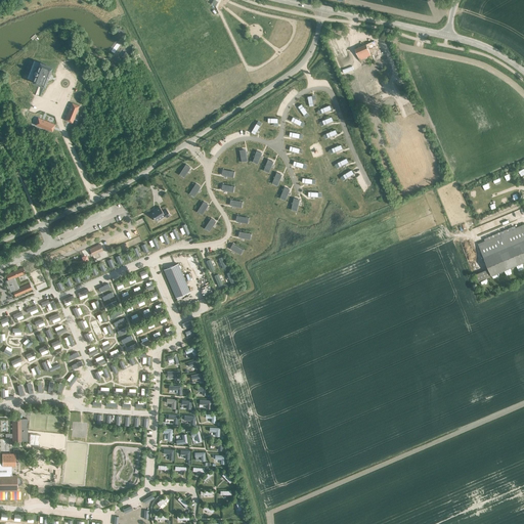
[(359,60),(360,60),(370,55),(369,52),(370,51),(372,52),(374,51),(374,50),(378,48),(374,41),(355,49),(359,60)]
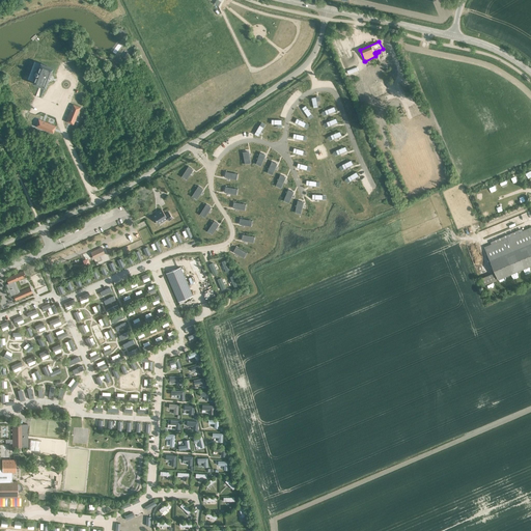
[(379,53),(385,68),(391,66),(385,51),(379,53)]
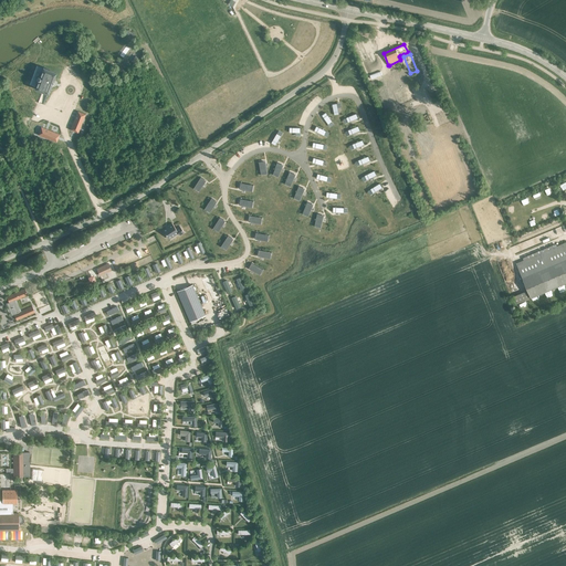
[(33,76),(28,83),(33,87),(33,86),(39,91),(43,84),(44,84),(46,82),(45,81),(51,74),(45,71),(46,70),(41,66),(35,73),(34,71),(32,72),(31,73),(31,75),(33,76)]
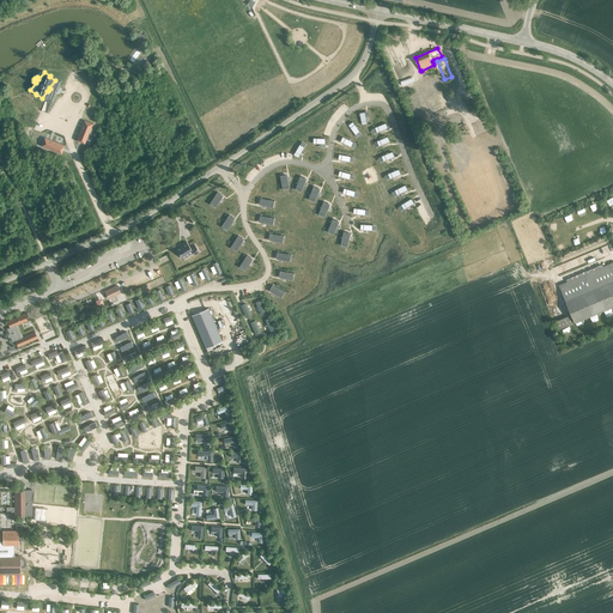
[(432,79),(426,80),(431,92),(437,90),(432,79)]
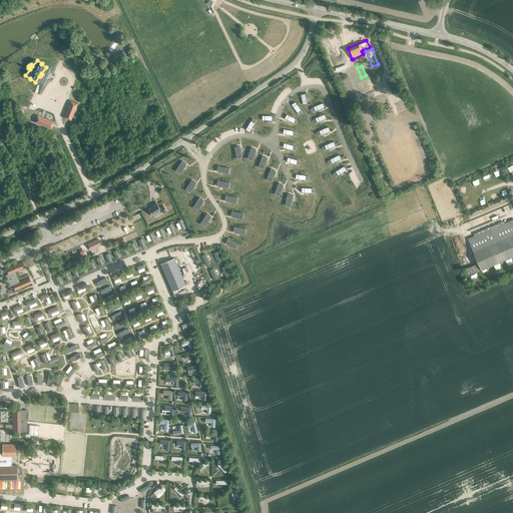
[(67,110),(65,116),(66,117),(67,119),(69,118),(71,119),(71,118),(77,103),(71,101),(68,107),(69,107),(68,110),(67,110)]
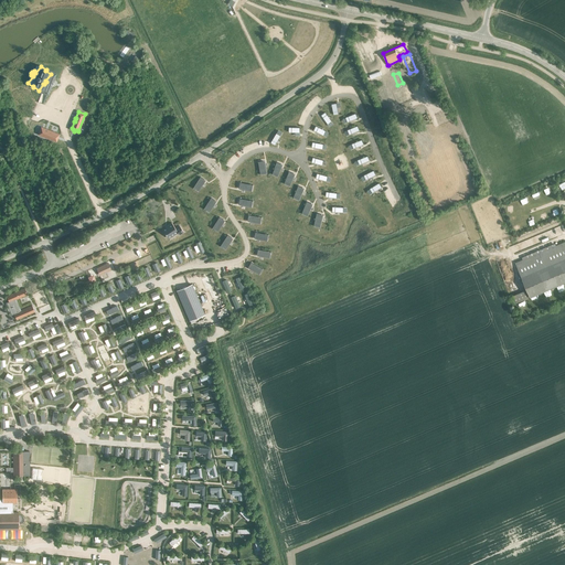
[(331,123),(326,114),(321,116),(328,125),(331,123)]
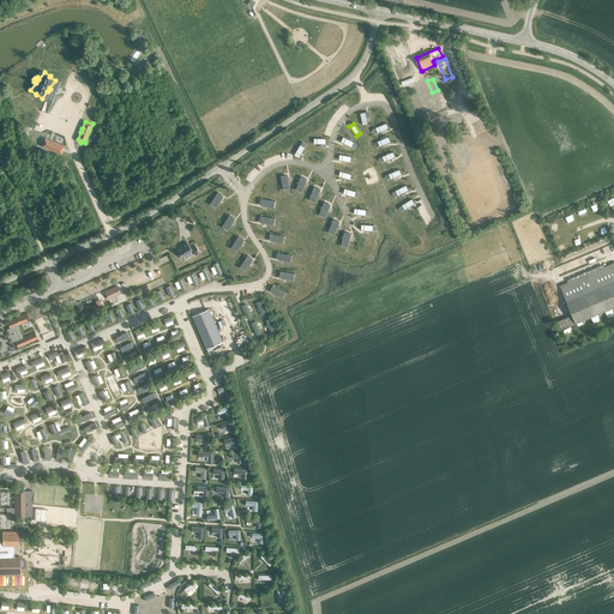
[(48,137),(44,144),(62,154),(64,151),(66,150),(65,148),(66,146),(59,143),(58,143),(54,142),(55,140),(48,137)]
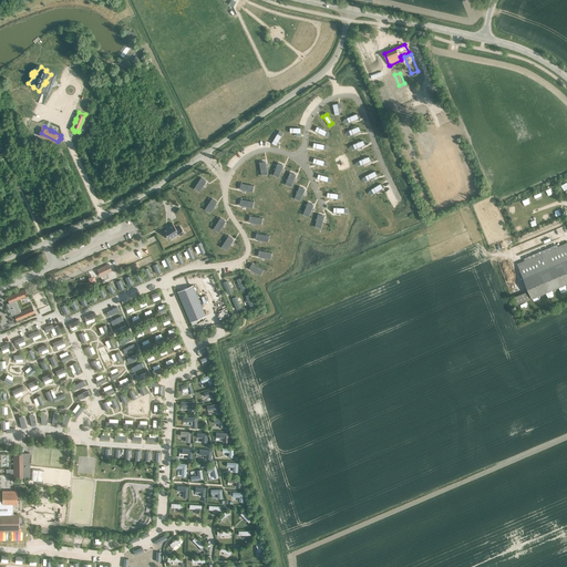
[(327,132),(317,127),(315,132),(325,136),(327,132)]
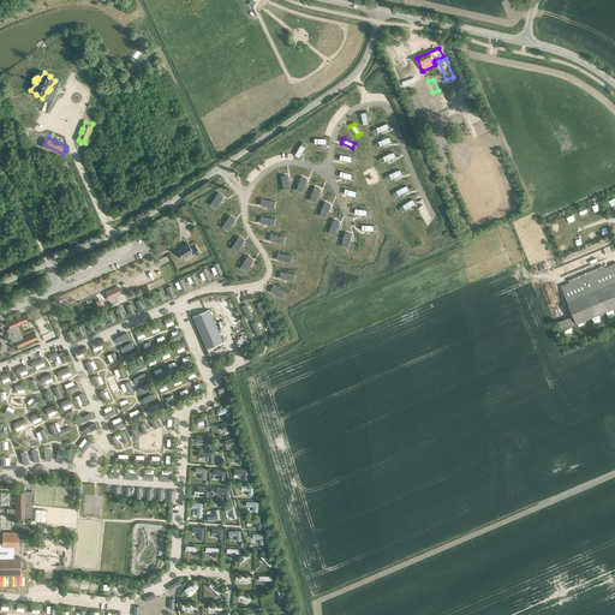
[(302,147),(300,145),(294,156),(298,159),(304,149),(302,147)]
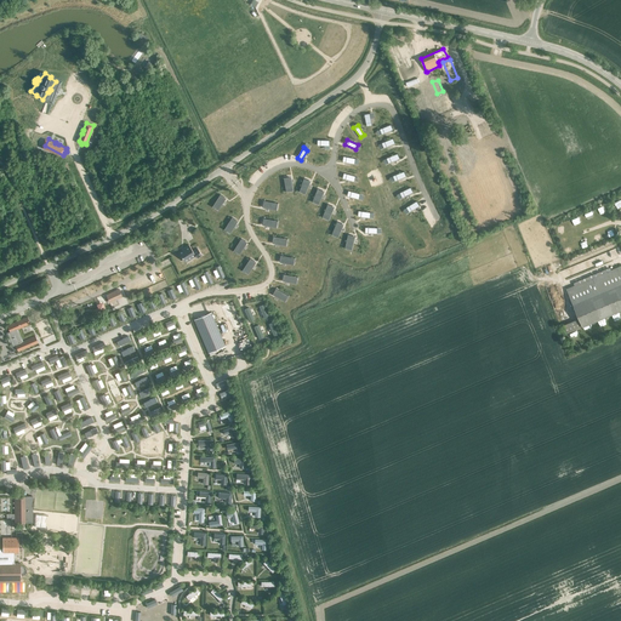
[(306,195),(311,182),(305,180),(298,193),(306,195)]
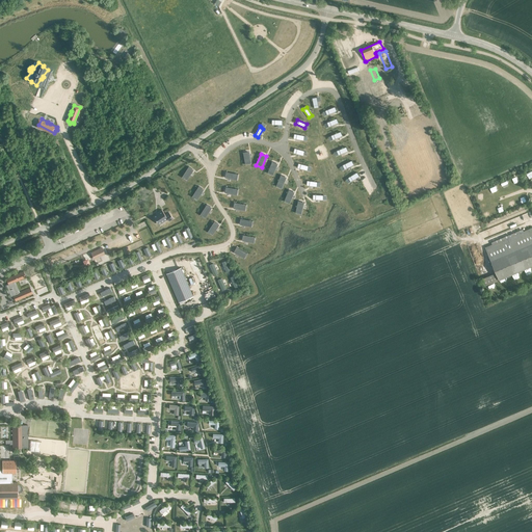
[(354,165),(352,161),(343,165),(345,169),(354,165)]
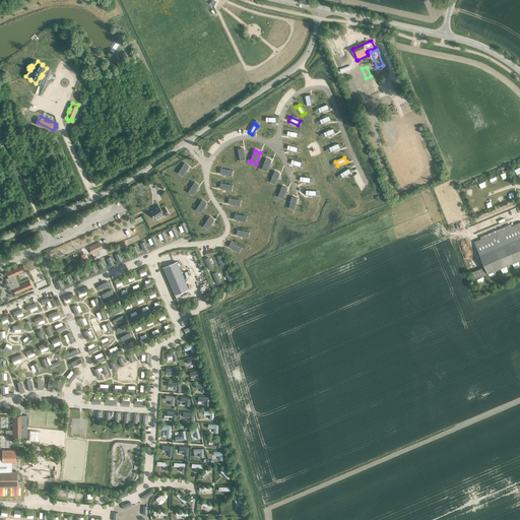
[(267,172),(271,161),(266,158),(261,170),(267,172)]
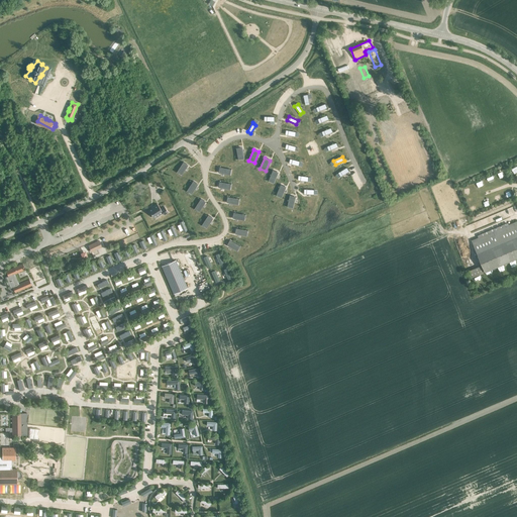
[(182,176),(188,166),(183,163),(177,173),(182,176)]
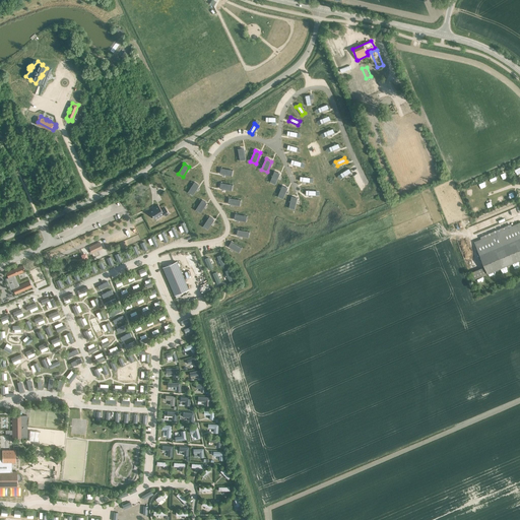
[(351,173),(349,169),(340,175),(342,178),(351,173)]
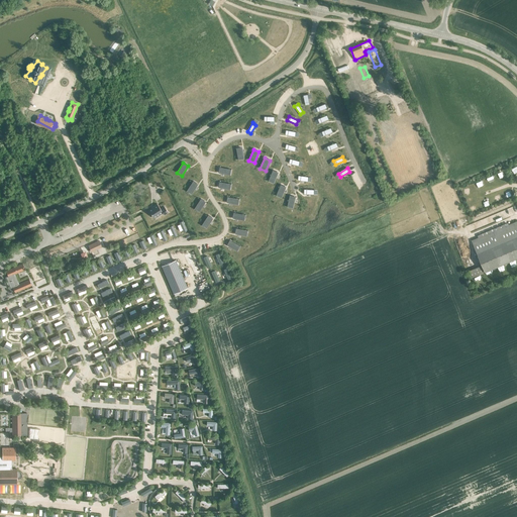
[(274,184),(279,173),(273,171),(269,182),(274,184)]
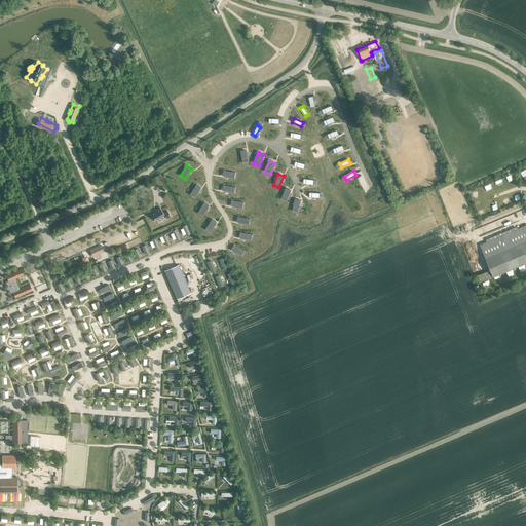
[(195,198),(201,188),(196,185),(190,195),(195,198)]
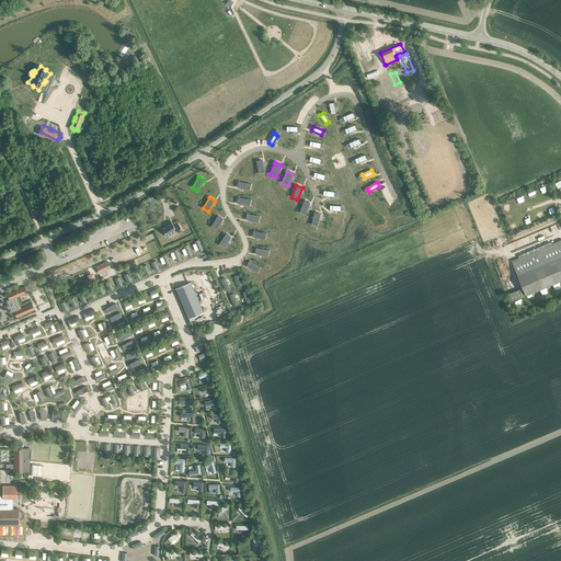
[(306,216),(310,203),(305,201),(299,213),(306,216)]
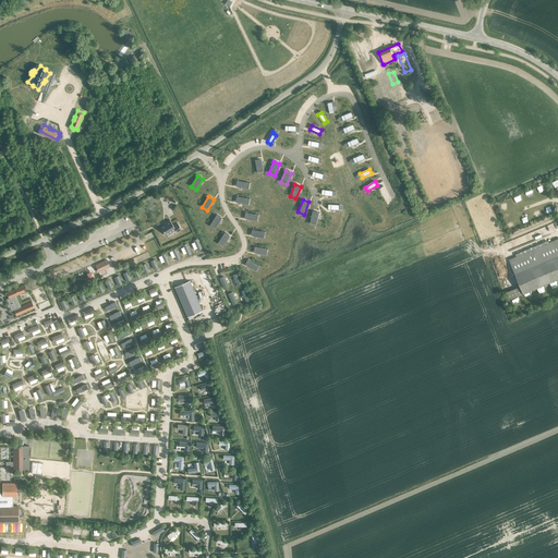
[(316,226),(319,213),(313,211),(311,225),(316,226)]
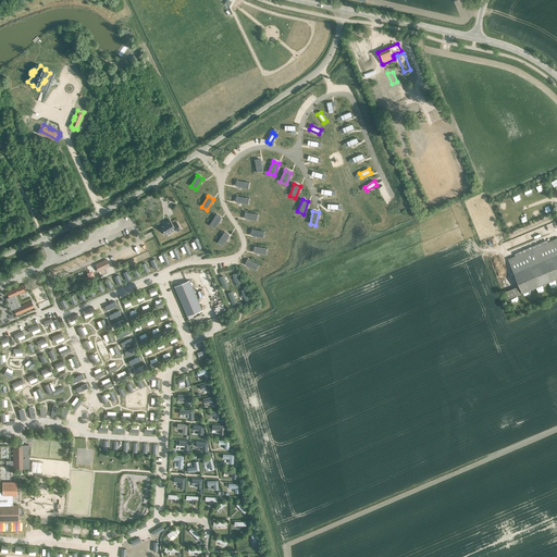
[(256,222),(257,215),(245,213),(244,219),(256,222)]
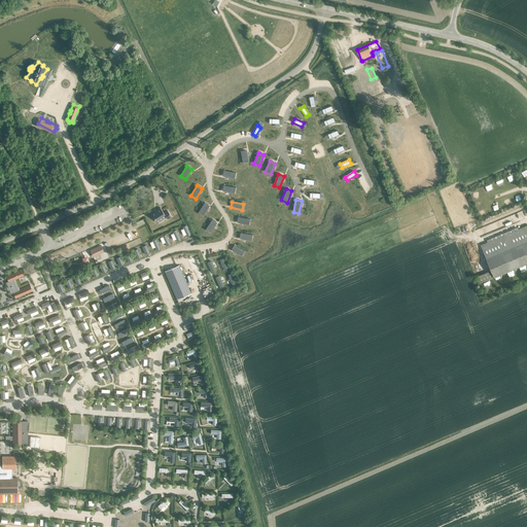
[(203,217),(209,207),(204,203),(198,213),(203,217)]
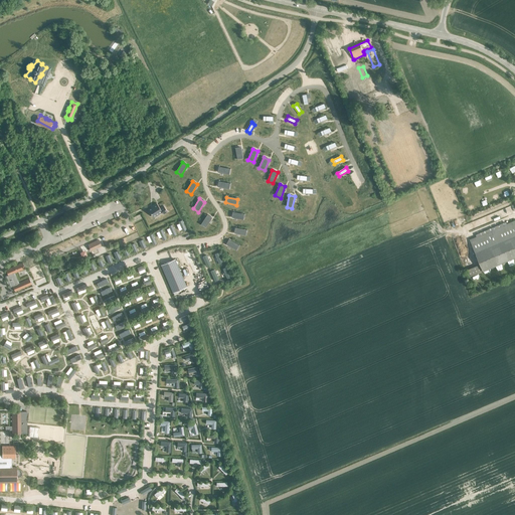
[(160,208),(156,203),(152,205),(153,206),(148,210),(153,216),(161,211),(163,214),(167,211),(163,206),(160,208)]
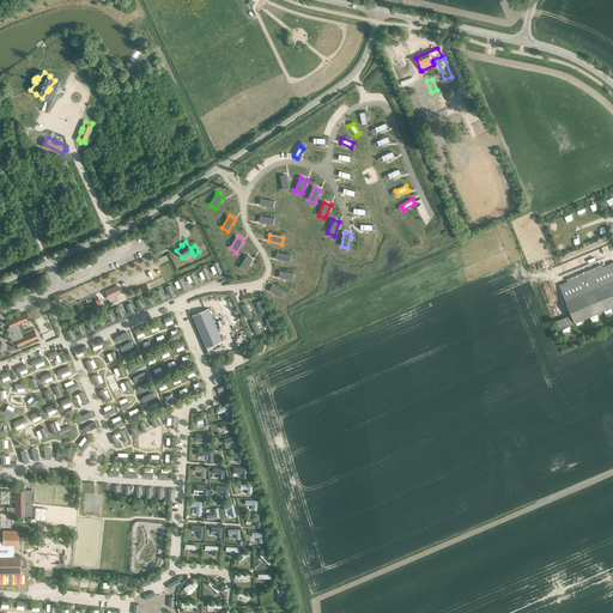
[(244,272),(253,260),(247,256),(238,268),(244,272)]
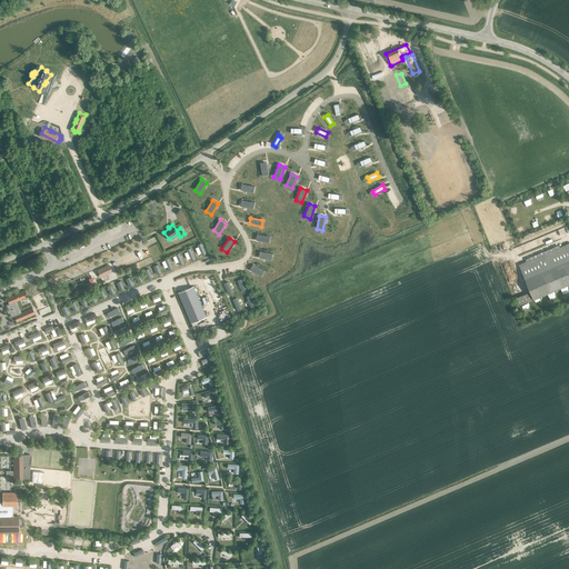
[(568,242),(519,265),(530,292),(517,298),(520,305),(568,283),(568,242)]
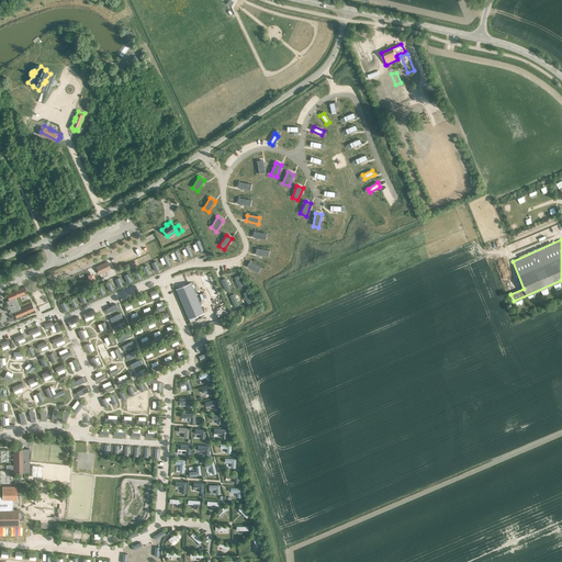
[(193,257),(188,246),(184,248),(189,258),(193,257)]
